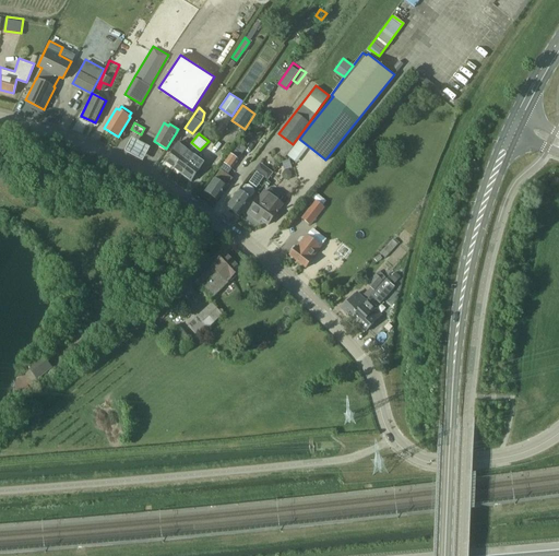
[(151,145),(132,135),(125,150),(143,160),(151,145)]
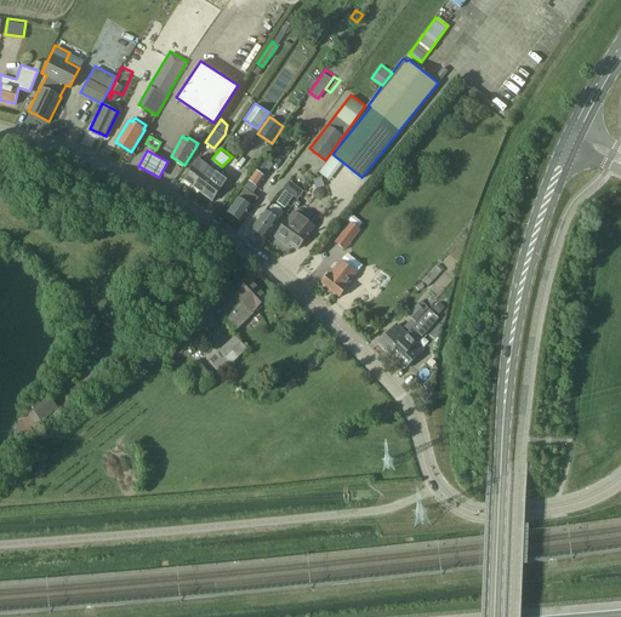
[(265,176),(274,164),(265,155),(255,169),(265,176)]
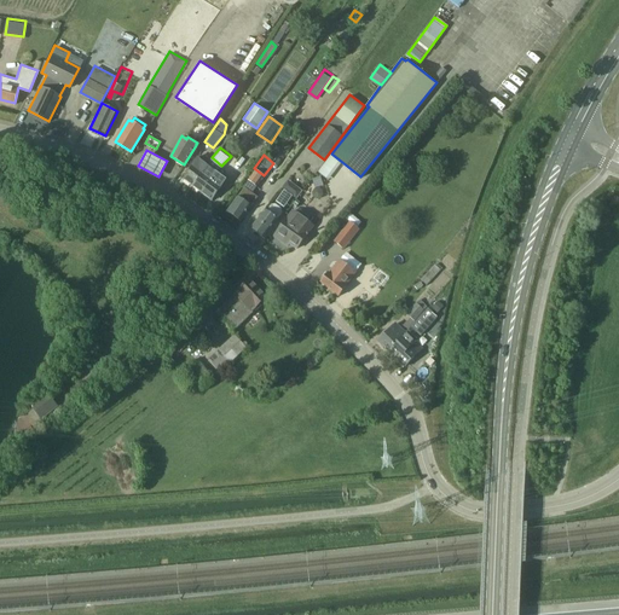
[(197,157),(183,178),(191,185),(209,160),(206,156),(202,161),(197,157)]
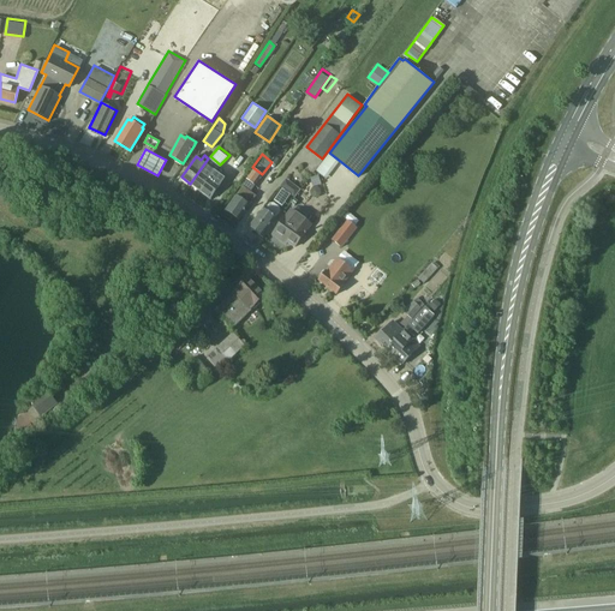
[(208,159),(190,184),(198,190),(215,168),(218,165),(208,159)]
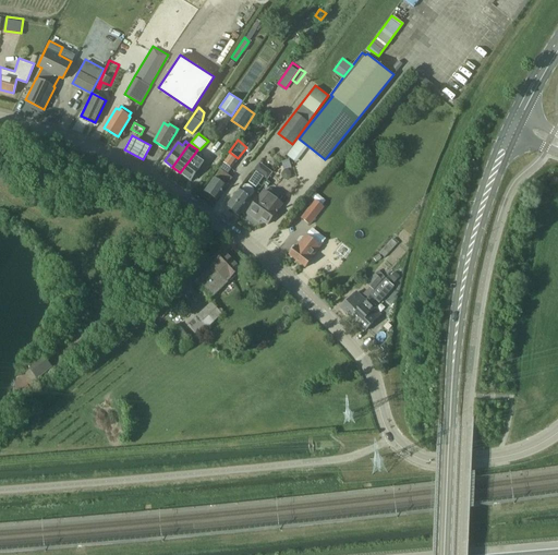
[(222,160),(222,161),(231,167),(238,158),(229,152),(222,160)]
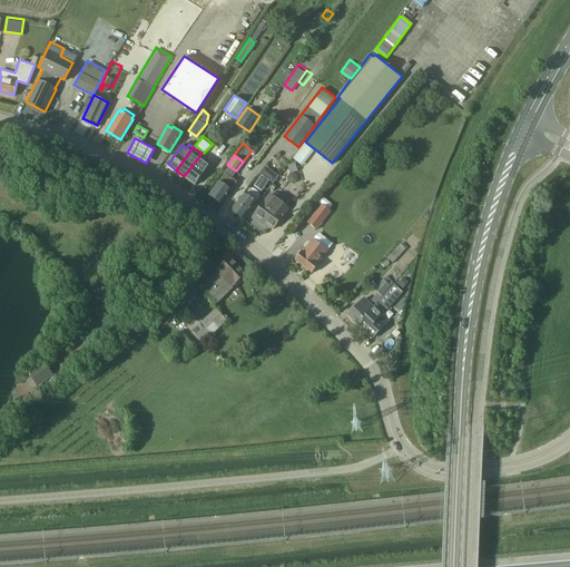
[(194,183),(208,163),(199,156),(184,176),(194,183)]
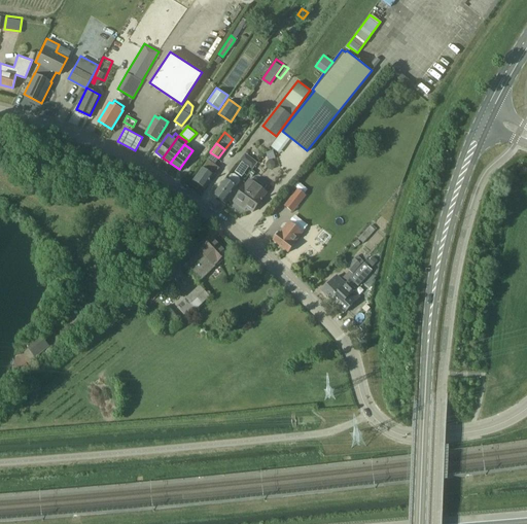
[(253,158),(248,164),(252,167),(256,161),(253,158)]
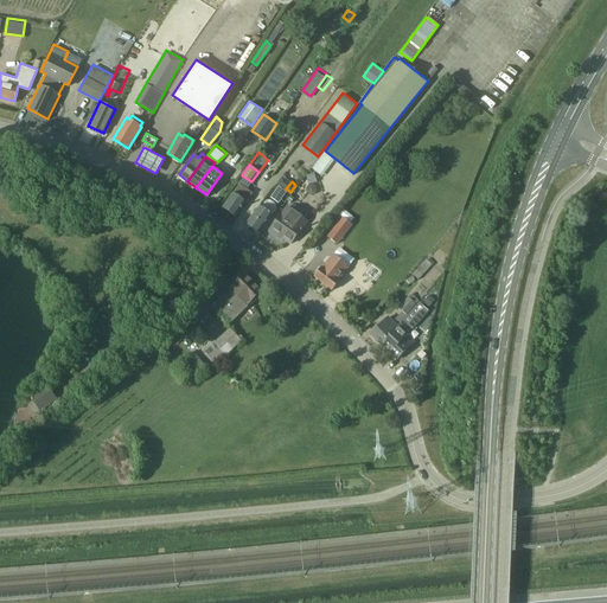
[(240,184),(223,206),(235,216),(253,192),(247,188),(240,184)]
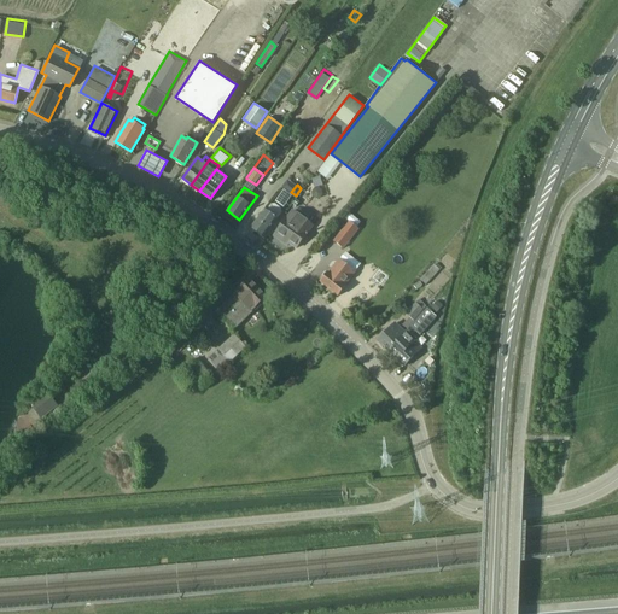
[(284,191),(278,199),(285,203),(290,194),(284,191)]
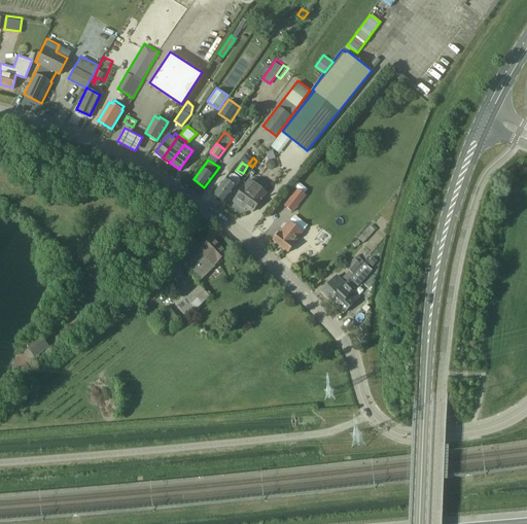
[(224,202),(236,186),(236,185),(240,180),(240,176),(235,173),(231,173),(226,179),(224,178),(213,194),(224,202)]
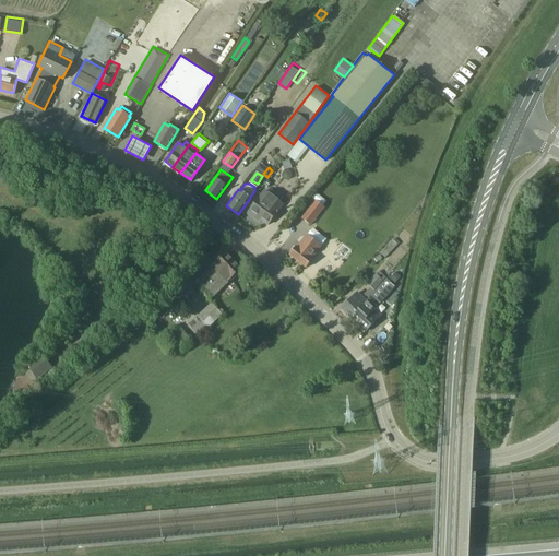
[(257,215),(268,224),(278,210),(283,202),(278,199),(280,198),(278,193),(272,189),(268,189),(266,190),(264,188),(247,212),(256,219),(257,215)]
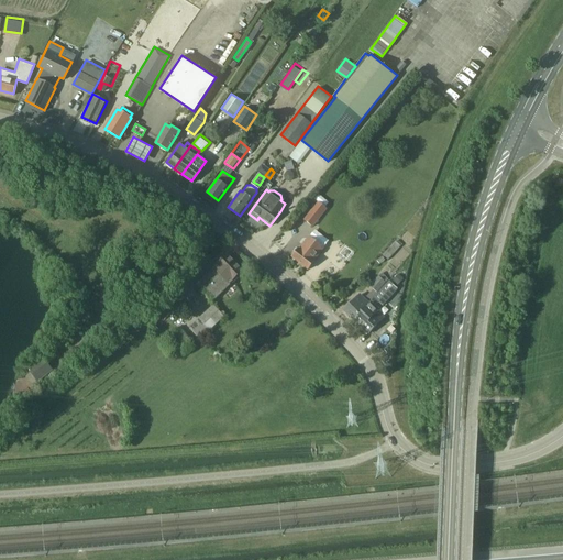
[(318,200),(304,218),(312,226),(327,207),(318,200)]
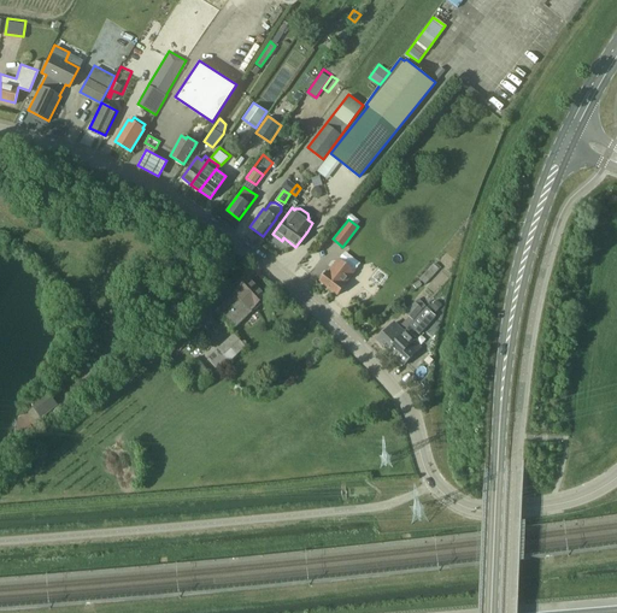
[(338,294),(348,280),(356,270),(350,265),(350,264),(339,255),(319,281),(338,294)]
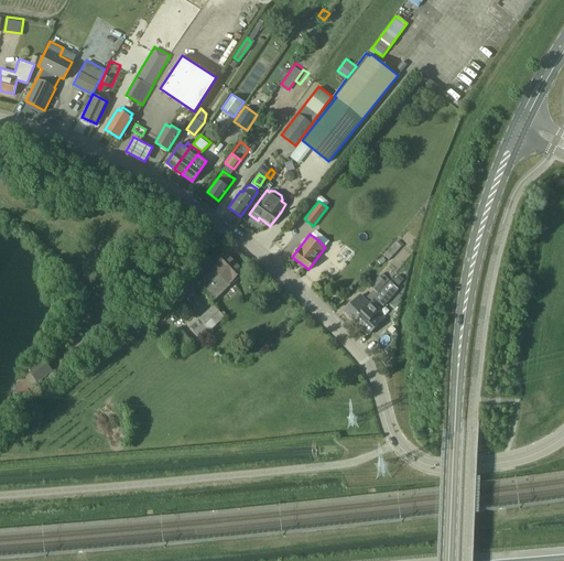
[(401,245),(396,239),(383,254),(389,258),(401,245)]
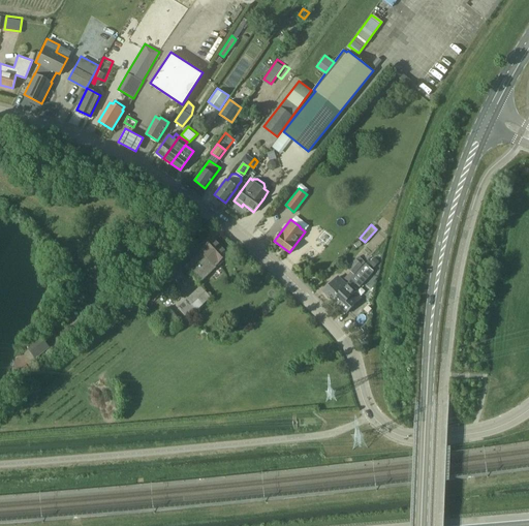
[(198,283),(216,267),(215,266),(227,254),(213,239),(199,251),(183,267),(198,283)]
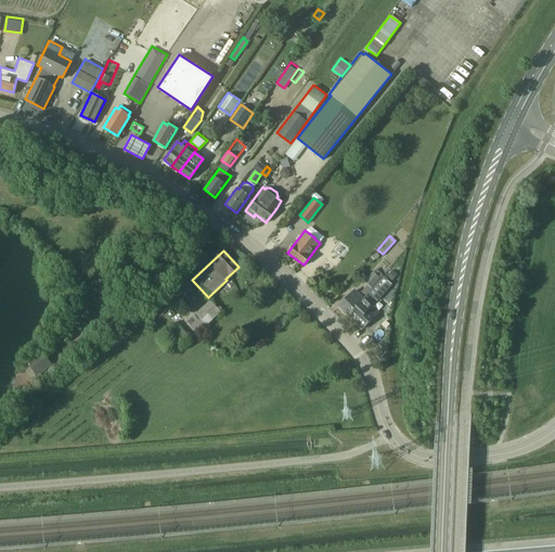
[(344,261),(337,256),(324,272),(338,283),(356,261),(348,256),(344,261)]
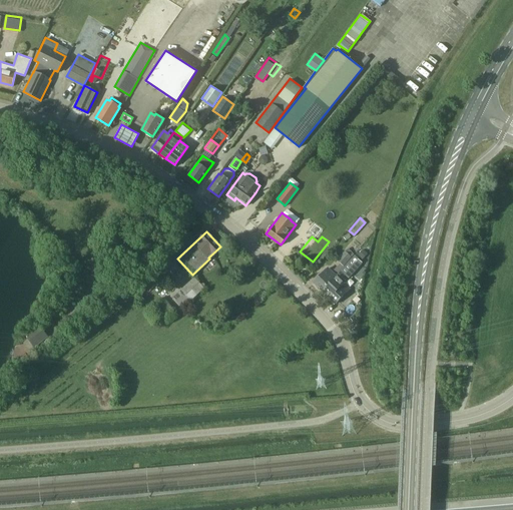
[(345,249),(337,259),(344,265),(352,257),(352,256),(354,252),(348,247),(346,249),(345,249)]
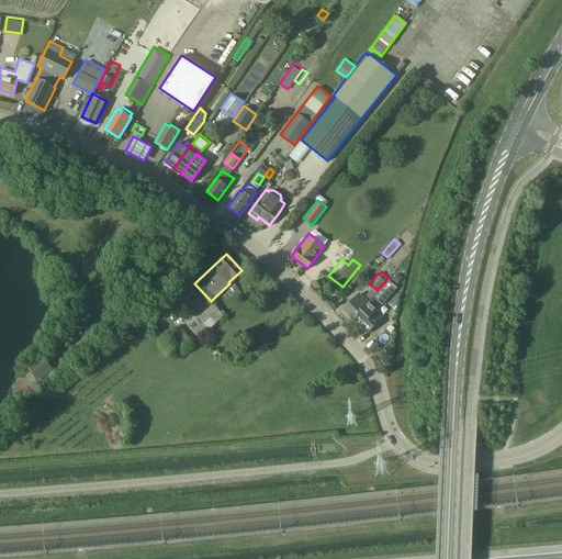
[(397,282),(403,277),(397,271),(392,278),(397,282)]
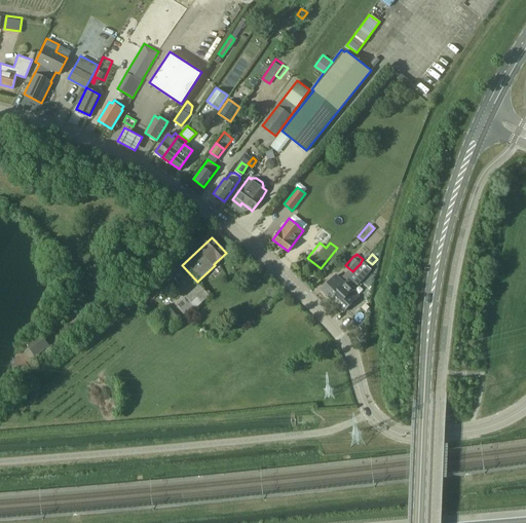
[(336,274),(321,289),(329,297),(344,283),(343,282),(348,275),(345,272),(340,278),(336,274)]
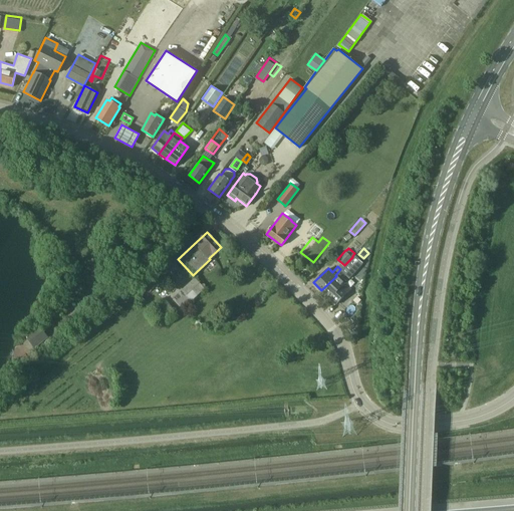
[(336,276),(321,290),(335,304),(342,296),(337,290),(344,283),(336,276)]
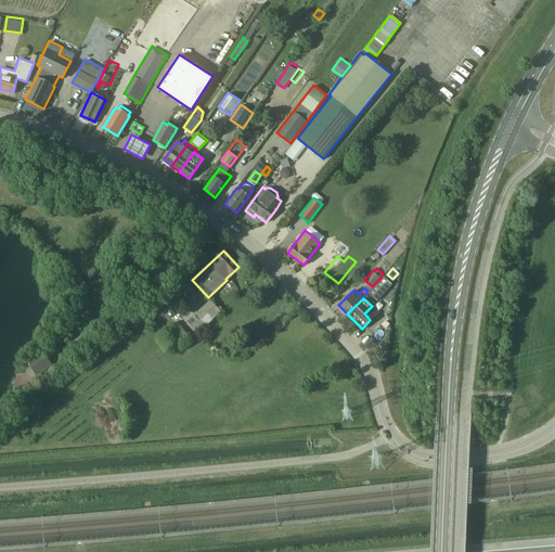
[(197,333),(221,310),(210,299),(186,321),(197,333)]
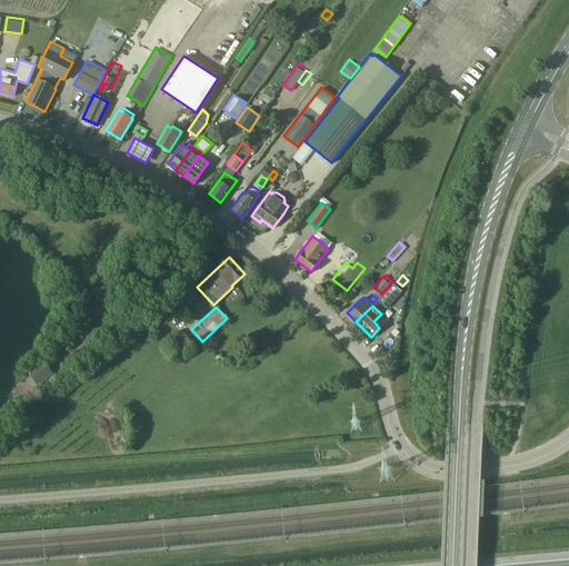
[(170,339),(182,353),(193,343),(181,329),(170,339)]
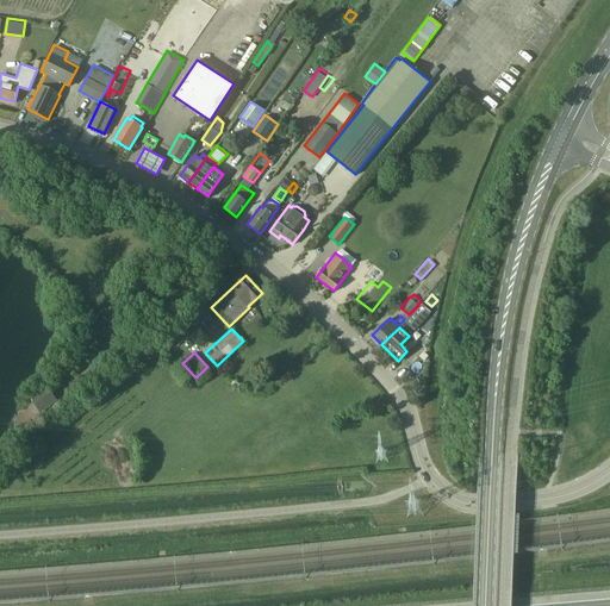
[(29,399),(41,412),(57,399),(45,386),(29,399)]
